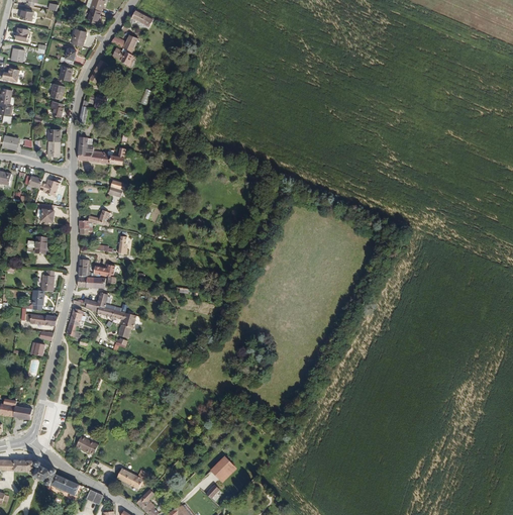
[(86,0),(85,4),(89,5),(91,5),(100,8),(102,0),(86,0)]
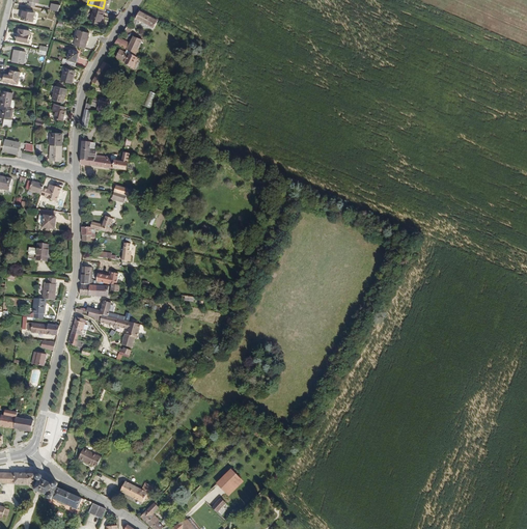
[(89,19),(100,22),(103,8),(93,5),(89,19)]
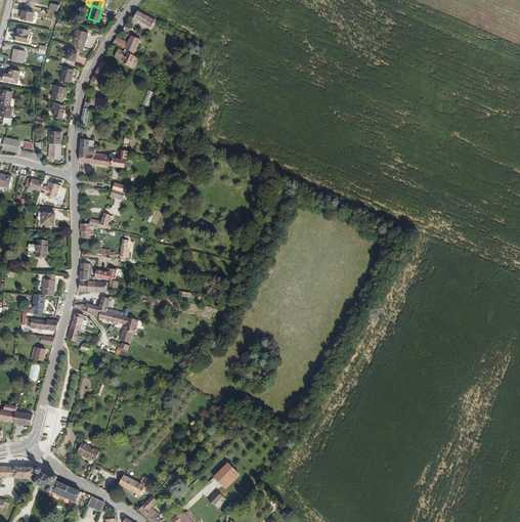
[(150,27),(156,18),(134,6),(129,15),(150,27)]
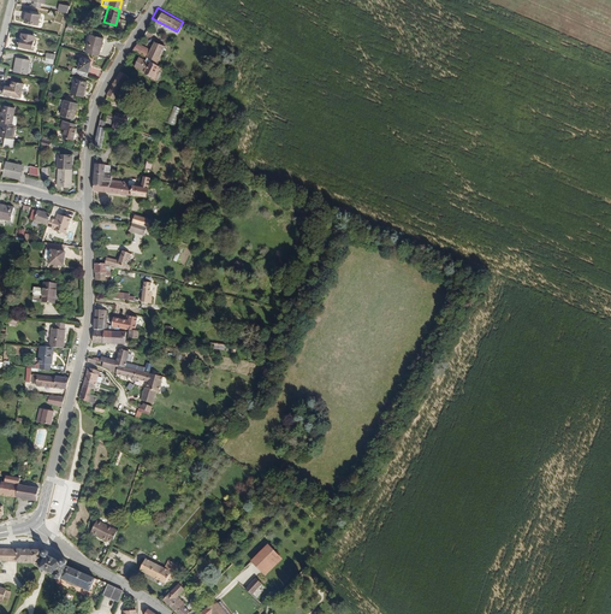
[(24,21),(37,23),(40,12),(27,10),(24,21)]
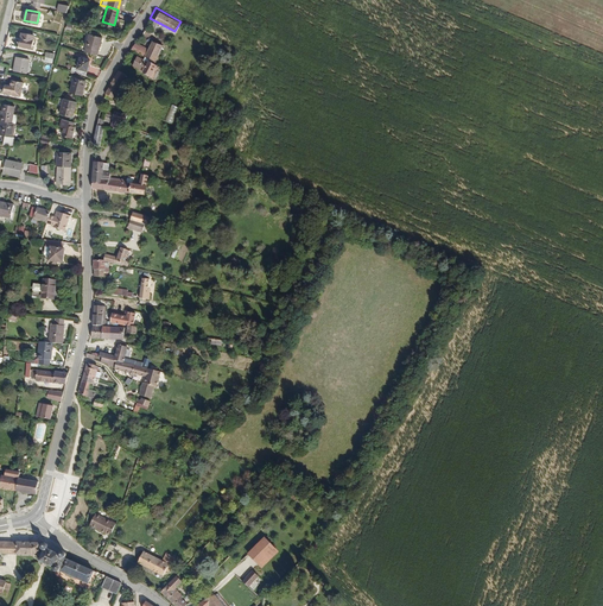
[(18,44),(30,48),(33,35),(21,32),(18,44)]
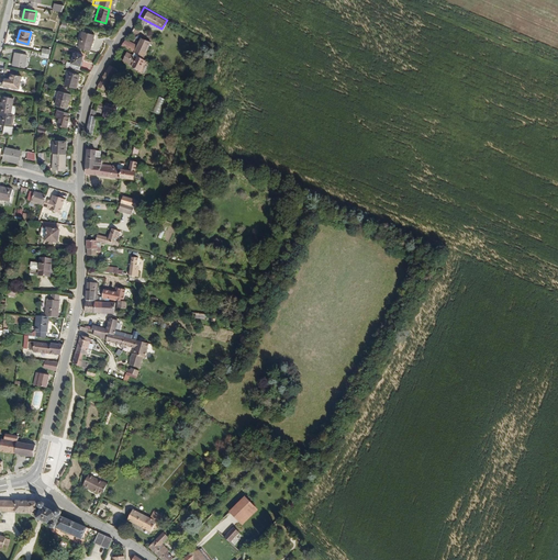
[(79,42),(91,44),(95,32),(82,30),(81,32),(79,42)]
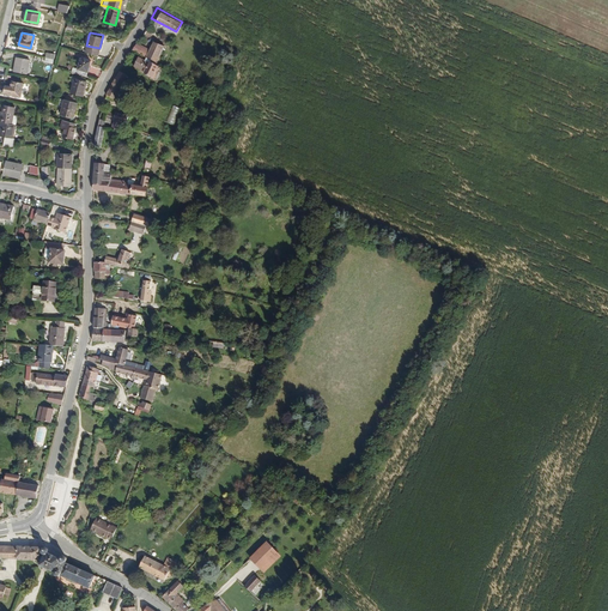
[(140,54),(145,56),(149,49),(137,42),(131,50),(139,55),(140,54)]
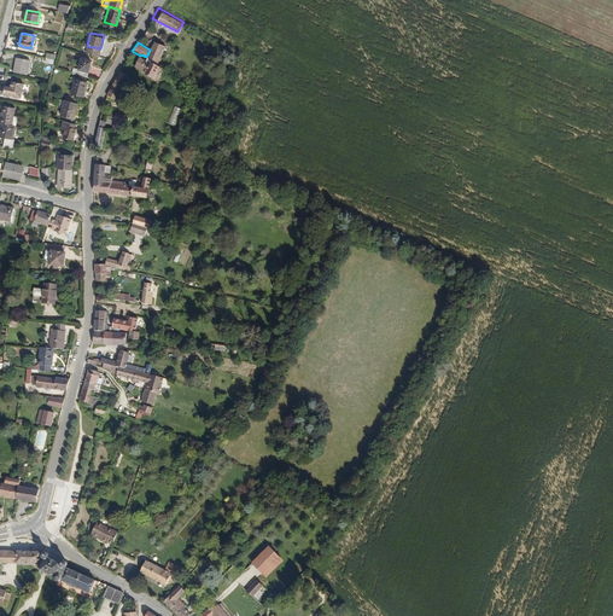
[(158,64),(162,57),(167,51),(153,44),(150,50),(146,57),(158,64)]
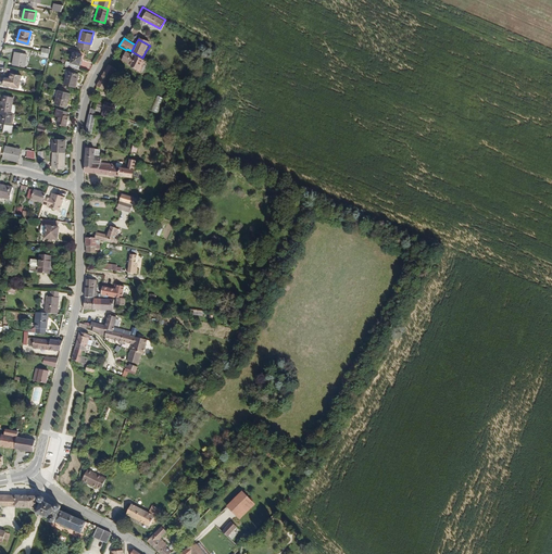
[(138,70),(143,61),(141,59),(136,55),(135,57),(123,50),(118,58),(138,70)]
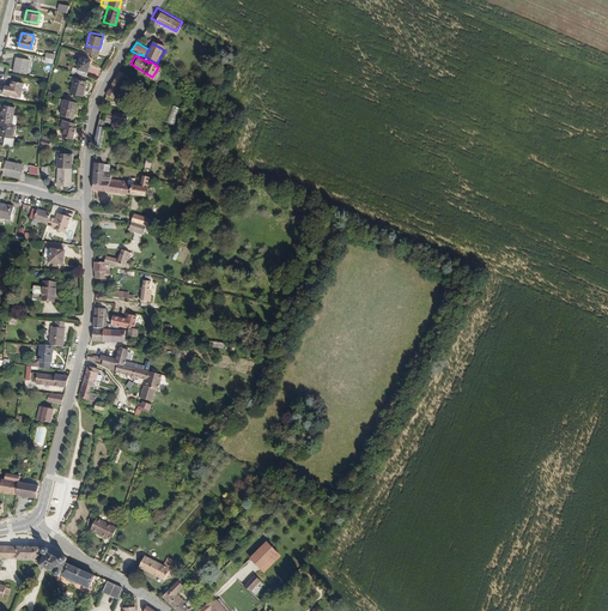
[(12,71),(25,73),(28,59),(14,56),(12,71)]
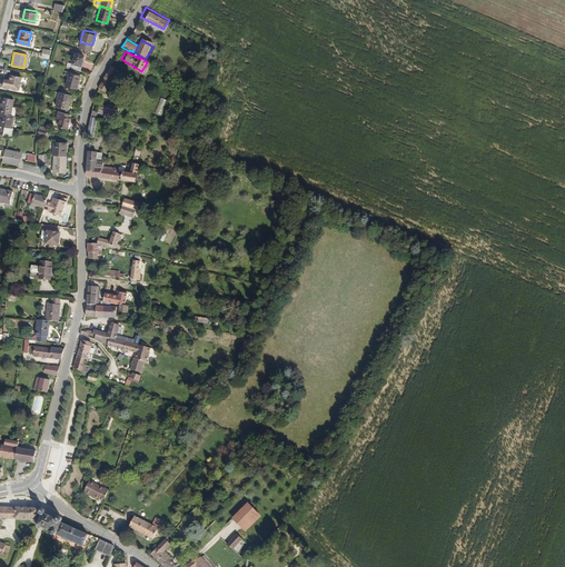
[(68,66),(80,69),(85,55),(76,52),(72,62),(69,61),(68,66)]
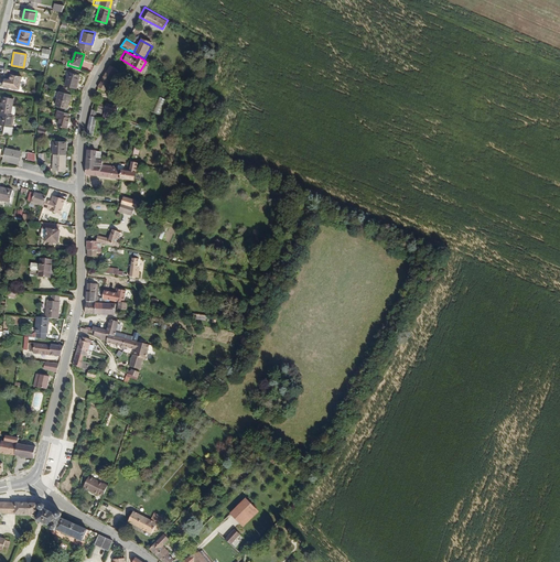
[(146,62),(149,63),(153,55),(148,52),(144,58),(143,60),(146,62)]
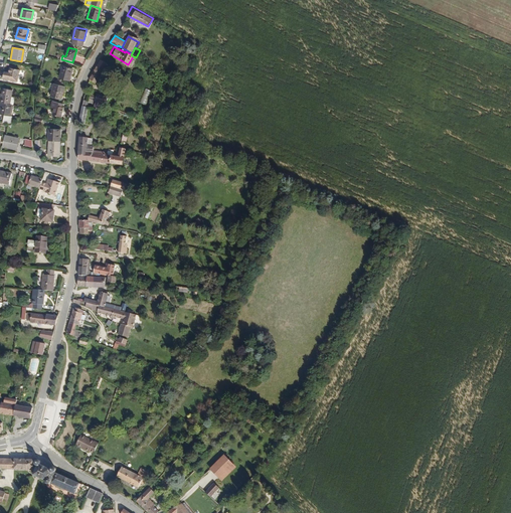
[(103,78),(101,76),(108,63),(100,59),(93,72),(90,79),(100,84),(103,78)]
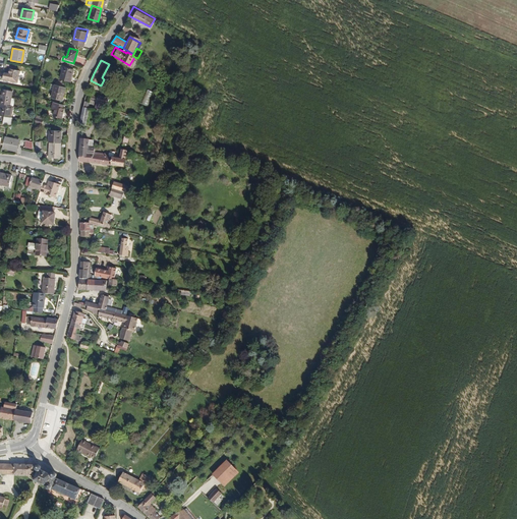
[(60,76),(71,79),(74,68),(63,65),(60,76)]
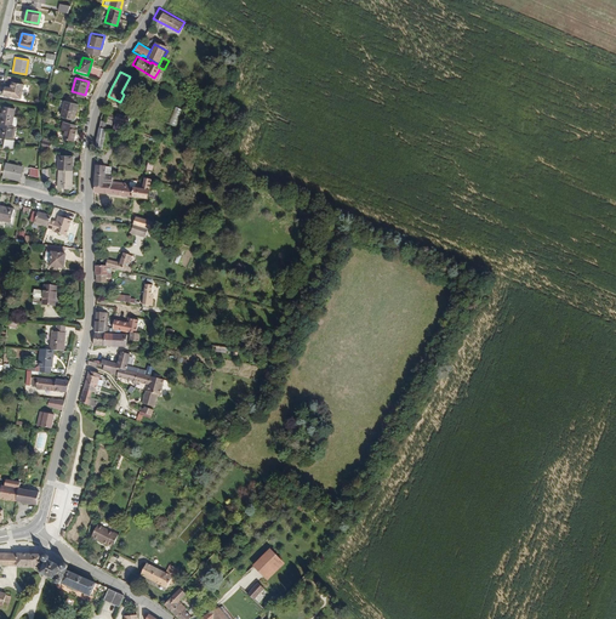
[(22,84),(10,81),(9,86),(4,85),(3,94),(7,95),(20,97),(22,84)]
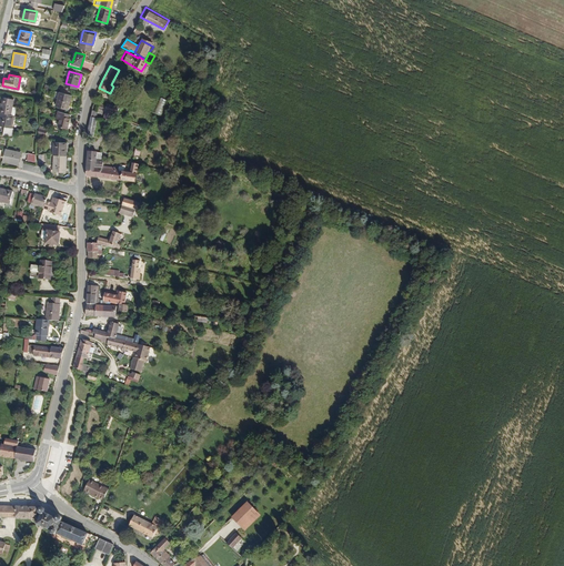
[(159,86),(151,112),(158,114),(165,88),(159,86)]
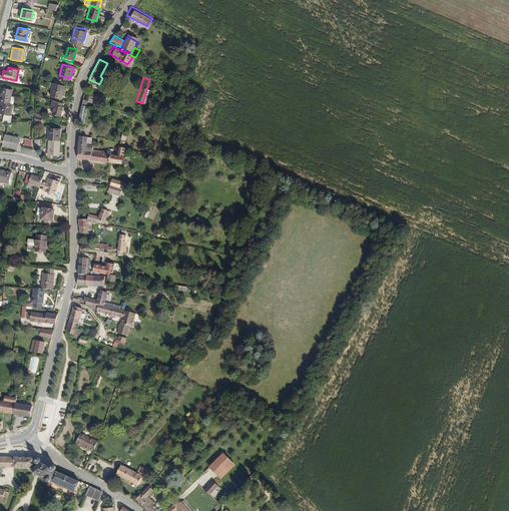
[(50,94),(61,97),(64,84),(62,84),(63,80),(55,78),(54,82),(53,81),(50,94)]
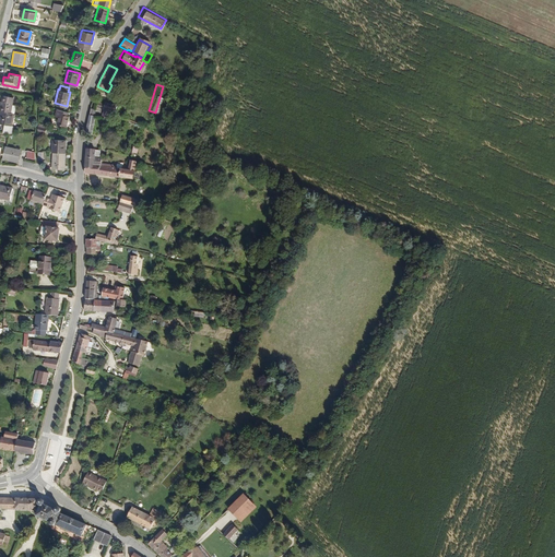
[(14,105),(10,104),(11,97),(1,95),(0,103),(0,110),(12,113),(14,105)]
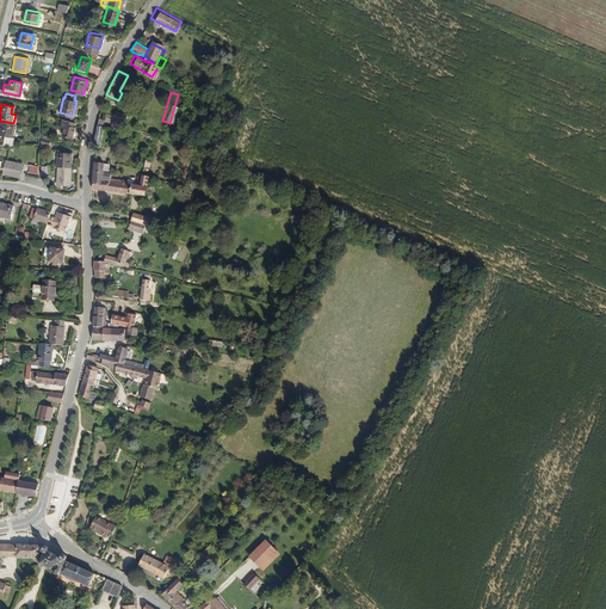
[(112,120),(127,124),(129,117),(115,112),(113,115),(112,120)]
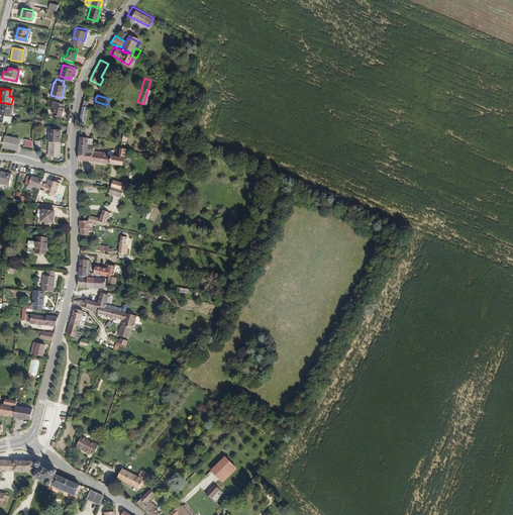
[(79,122),(84,122),(88,105),(85,105),(86,100),(84,99),(79,122)]
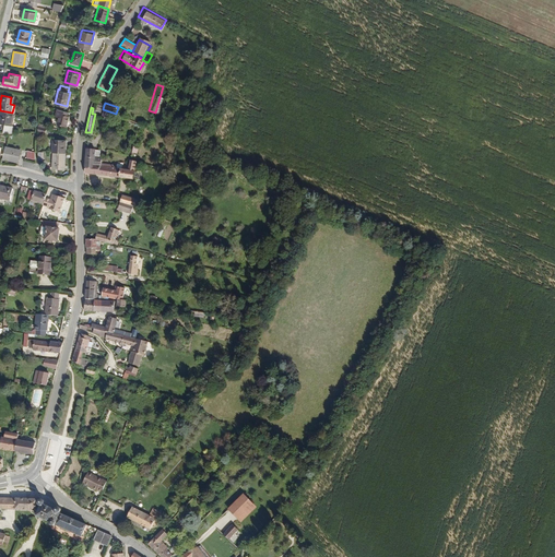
[(57,123),(67,126),(69,115),(67,115),(68,110),(57,108),(55,116),(58,116),(57,123)]
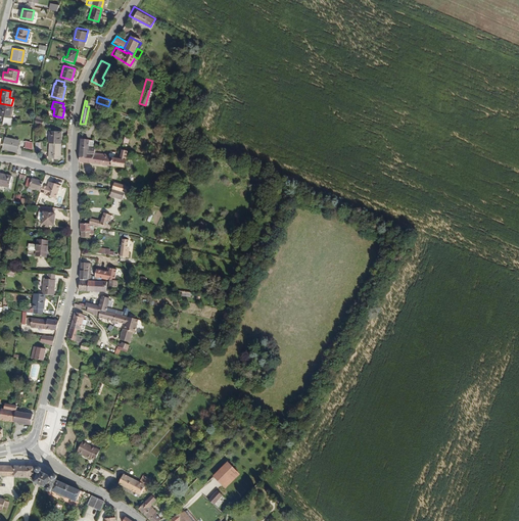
[(11,117),(9,117),(11,105),(0,103),(0,116),(2,116),(1,124),(6,125),(10,125),(11,117)]
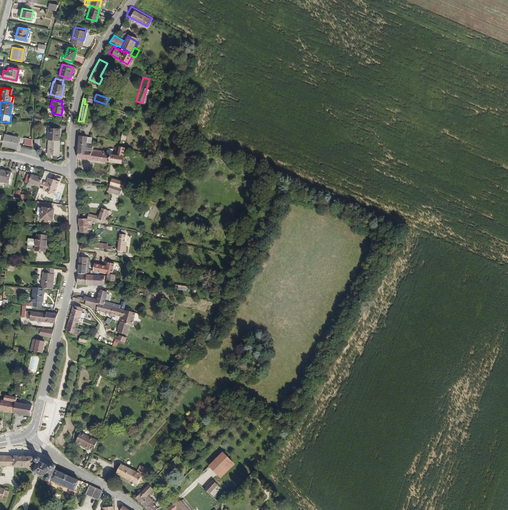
[(92,110),(102,114),(105,105),(95,101),(92,110)]
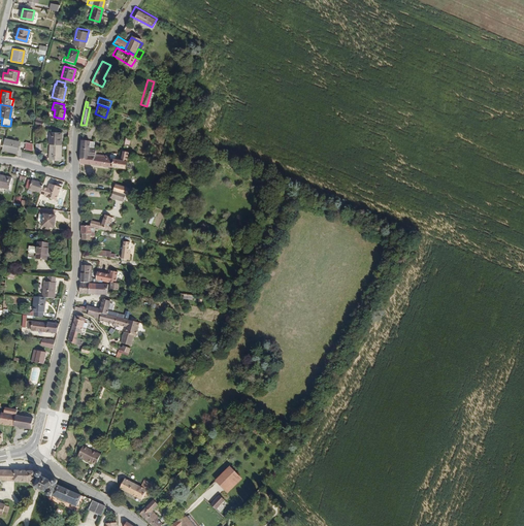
[(50,143),(61,143),(61,130),(48,130),(48,143),(50,143)]
